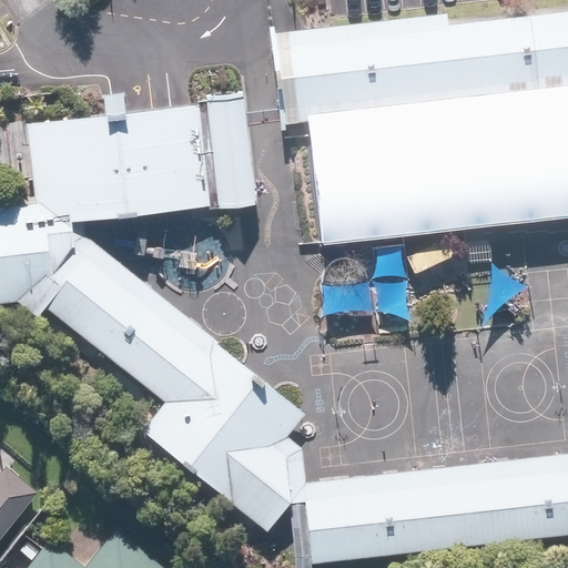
[(567,11),(272,41),(281,129),(308,127),(557,101),(567,206),(567,212),(567,11)]
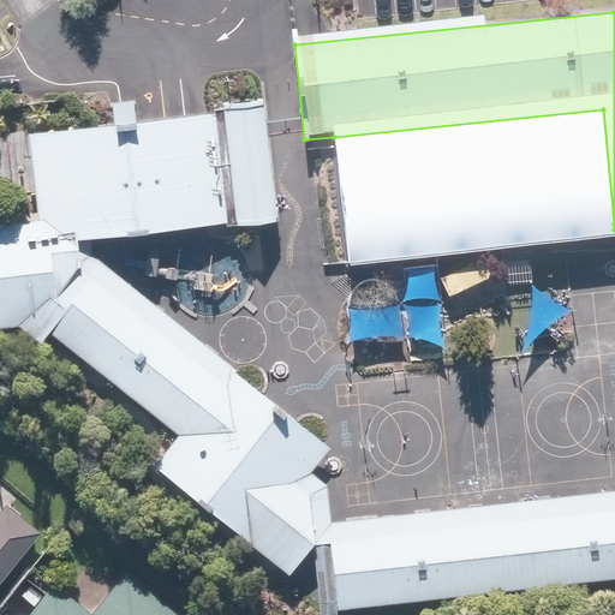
[(261,109),(42,135),(55,249),(58,269),(102,264),(99,242),(220,227),(274,221),(261,109)]
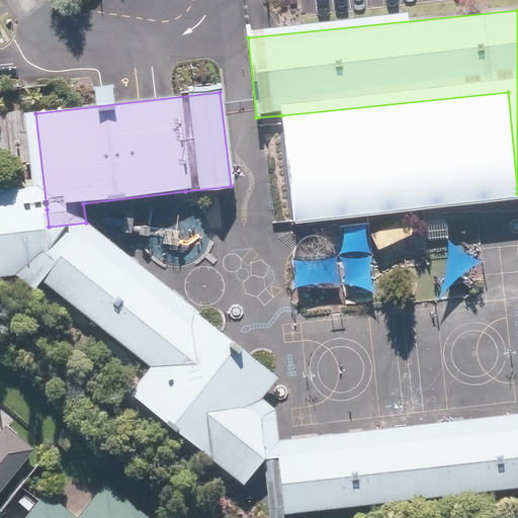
[(508,92),(281,115),(292,212),(517,188),(508,92)]
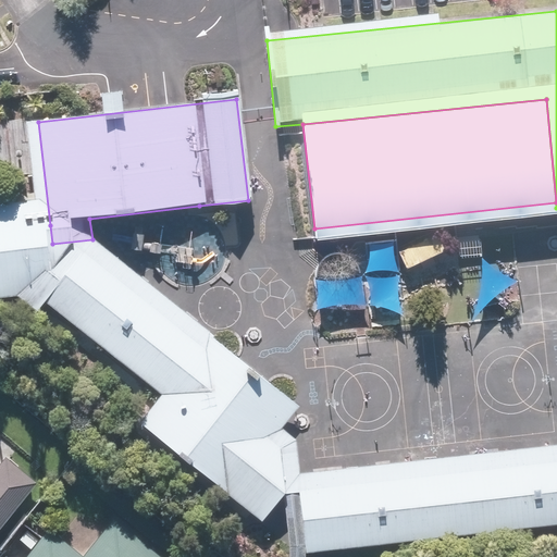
[(256,492),(321,424),(132,271),(93,239),(52,244),(50,225),(0,232),(0,283),(1,293),(31,317),(41,302),(161,396),(140,422),(246,505),(256,492)]
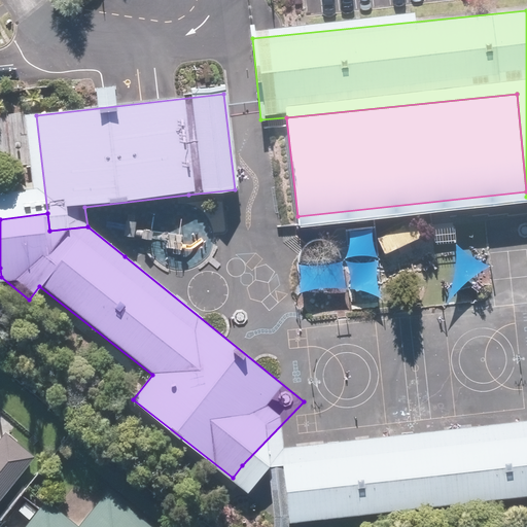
[(526,422),(279,450),(287,522),(526,495),(526,422)]
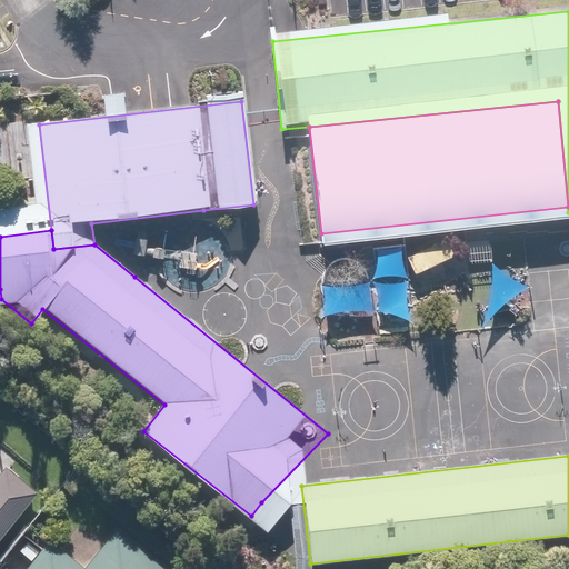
[(0,547),(41,497),(5,467),(0,472),(0,547)]
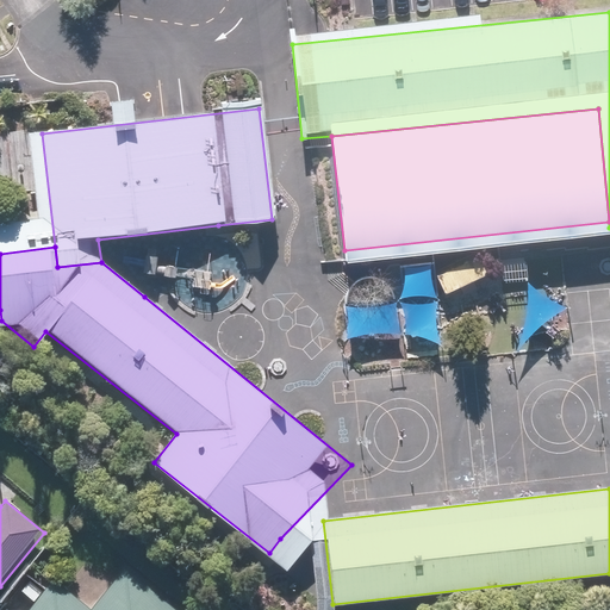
[(180,609),(125,567),(95,607),(49,572),(19,609),(180,609)]
